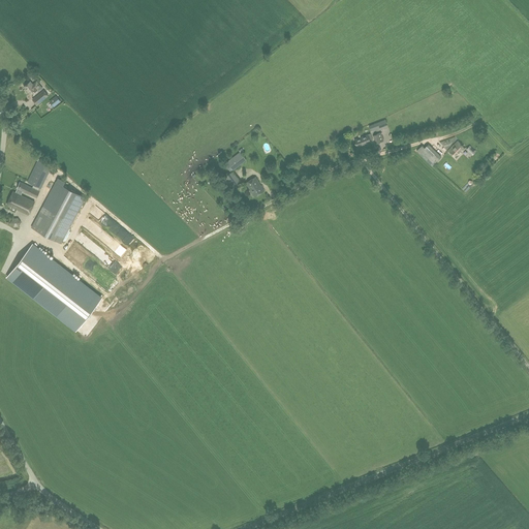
[(42,88),(40,85),(36,82),(33,85),(30,82),(24,87),(30,94),(32,92),(34,95),(42,88)]
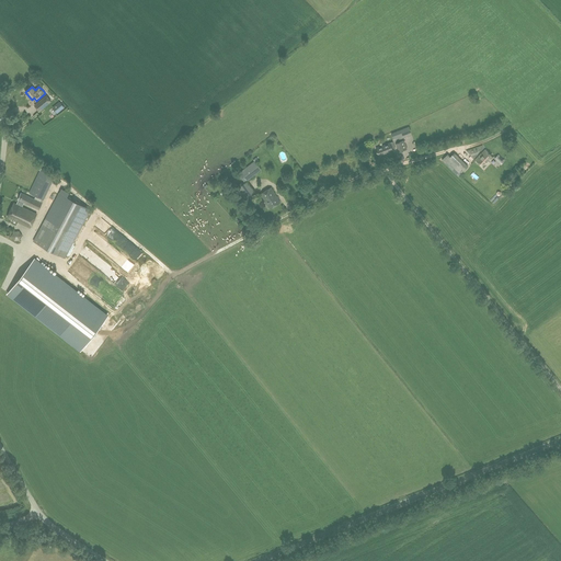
[(45,95),(33,104),(38,111),(50,102),(45,95)]
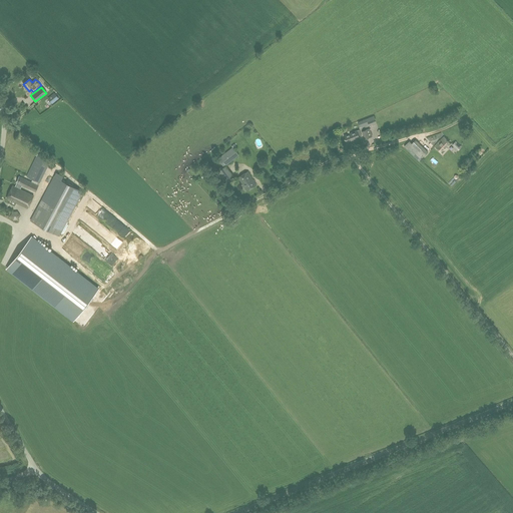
[(53,103),(60,97),(57,93),(50,99),(53,103)]
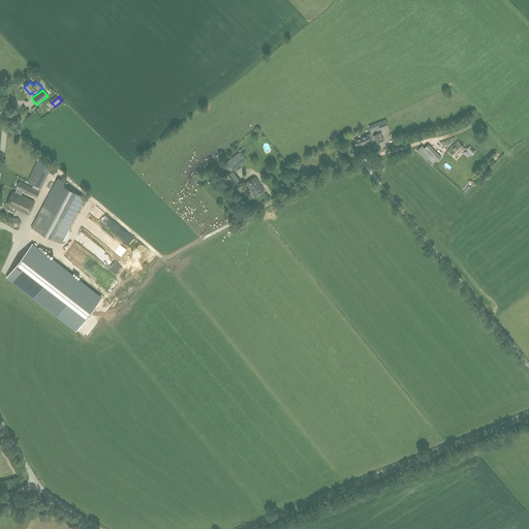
[(381,133),(373,135),(376,144),(381,142),(380,141),(383,139),(381,133)]
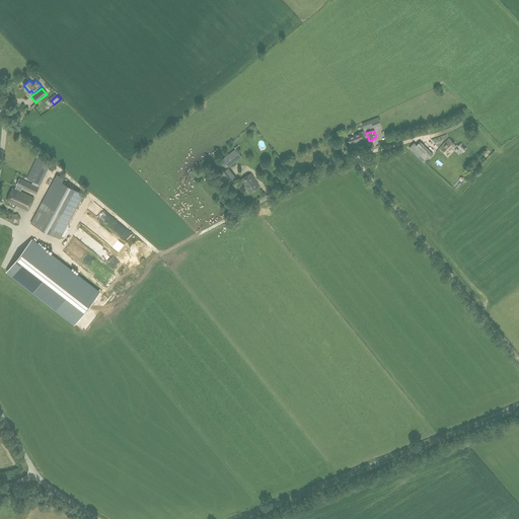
[(350,143),(356,141),(356,140),(357,140),(358,142),(363,140),(361,133),(348,137),(350,143)]
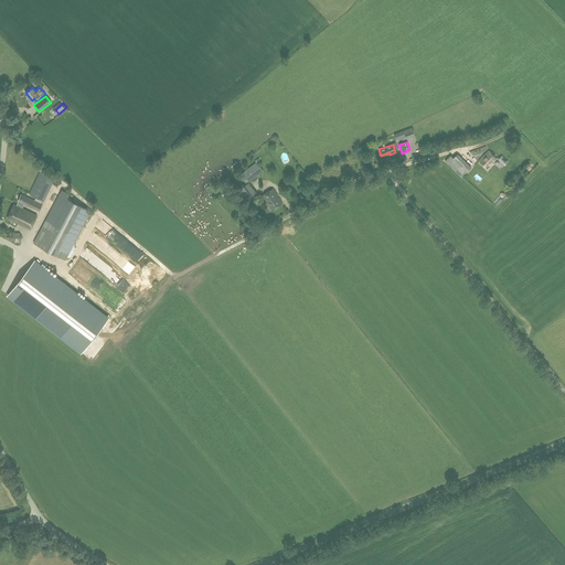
[(487,169),(497,158),(489,150),(479,161),(487,169)]
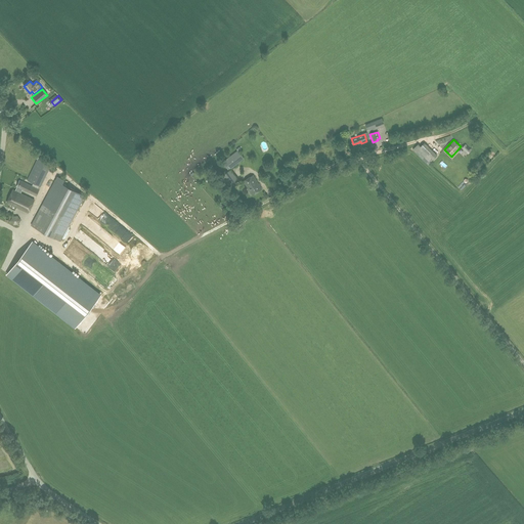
[(419,144),(416,147),(412,150),(428,165),(431,163),(437,156),(425,143),(421,146),(419,144)]
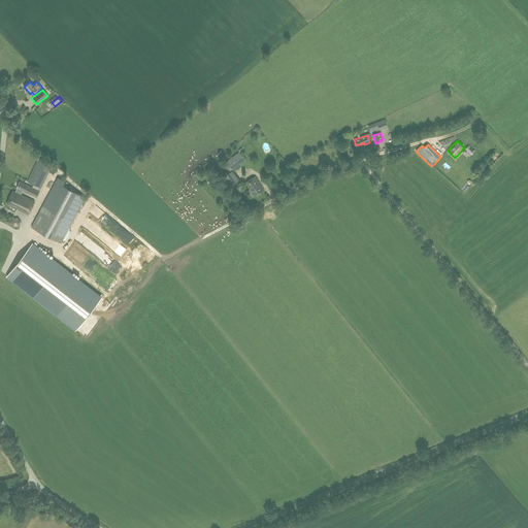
[(239,153),(225,164),(230,171),(245,160),(239,153)]
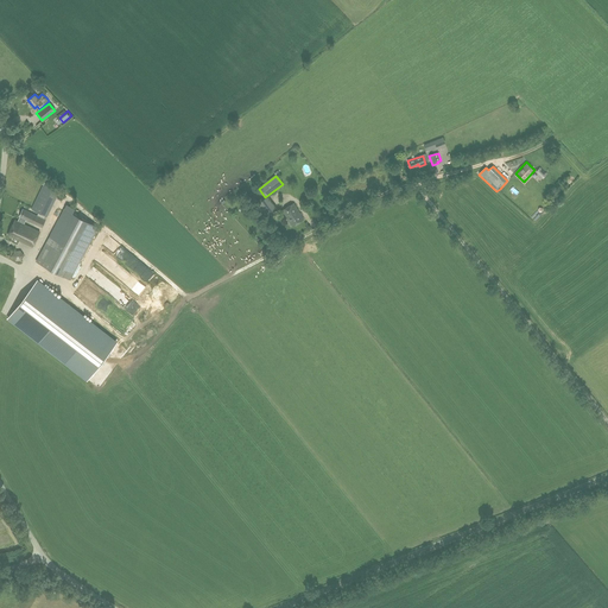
[(48,216),(58,195),(43,188),(32,209),(48,216)]
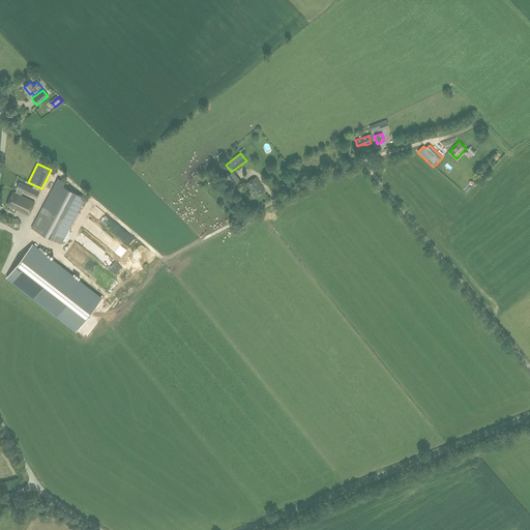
[(222,180),(229,189),(239,182),(232,173),(222,180)]
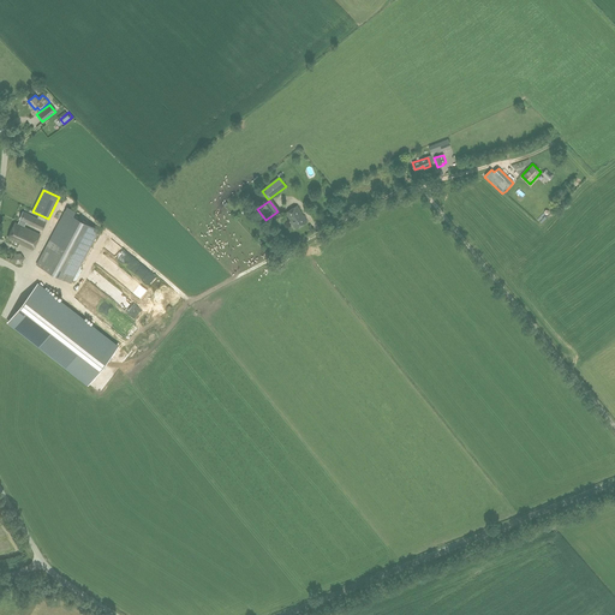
[(286,213),(296,228),(306,221),(298,206),(286,213)]
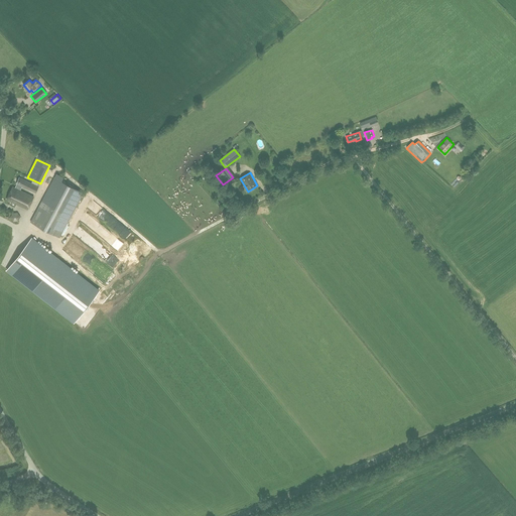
[(20,177),(16,185),(21,188),(22,186),(35,192),(39,186),(20,177)]
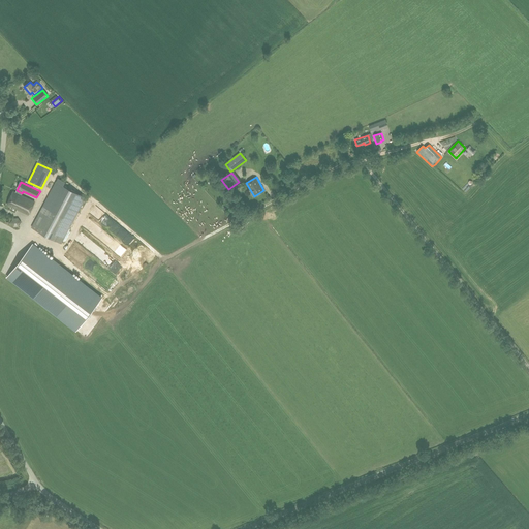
[(56,182),(41,211),(32,228),(61,244),(85,196),(56,182)]
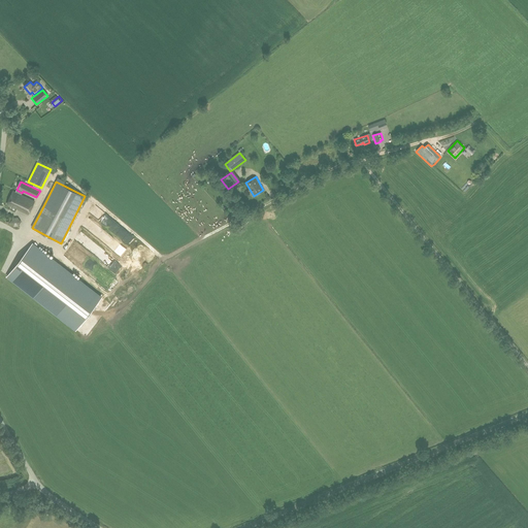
[(21,195),(22,193),(17,190),(15,192),(13,191),(7,204),(29,215),(35,201),(21,195)]
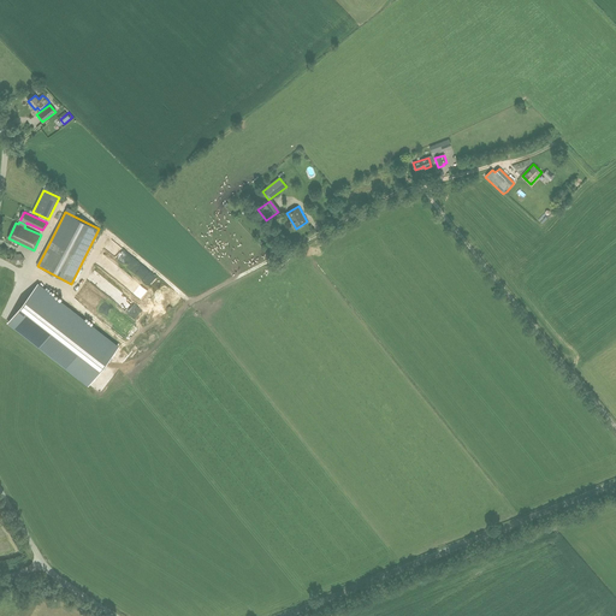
[(122,255),(124,253),(114,241),(107,246),(118,259),(122,255)]
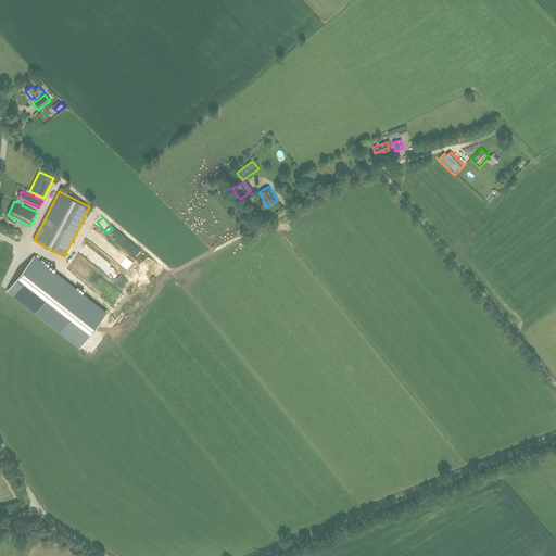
[(8,291),(79,348),(106,314),(34,256),(8,291)]
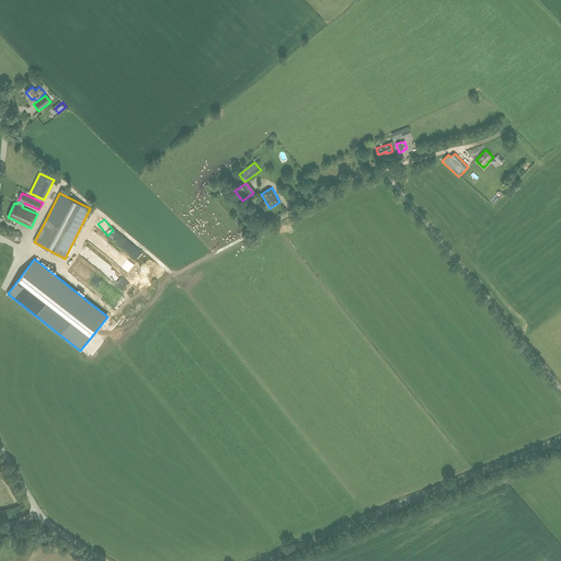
[(104,275),(116,282),(122,272),(105,264),(102,270),(106,272),(104,275)]
